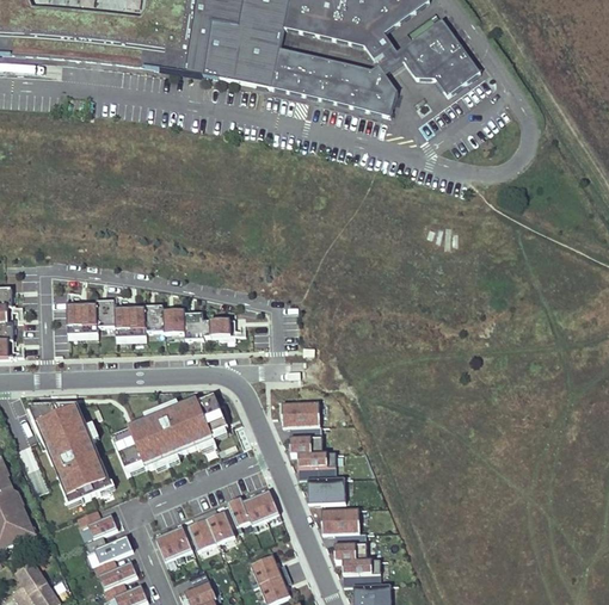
[(123,17),(106,14),(97,13),(78,12),(60,10),(43,8),(28,7),(24,0),(0,0),(0,49),(47,53),(146,63),(203,73),(270,86),(276,63),(277,54),(280,47),(283,26),(365,45),(374,59),(382,53),(393,45),(385,32),(430,1),(429,0),(151,0),(149,8),(142,19),(137,18),(133,18),(123,17)]
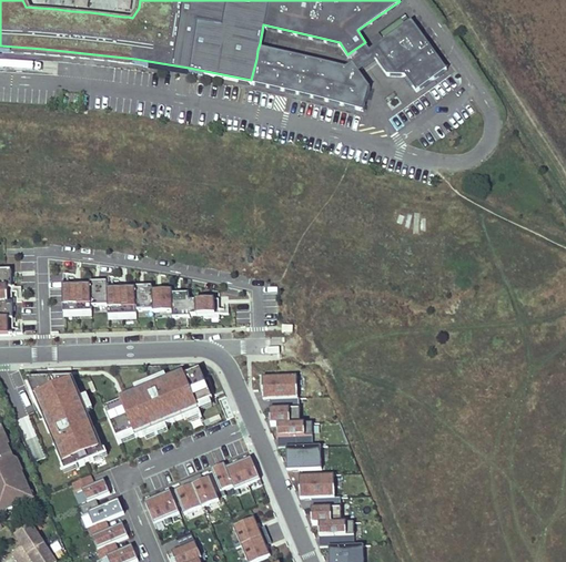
[(134,0),(134,4),(129,12),(29,1),(29,0),(22,0),(26,7),(40,8),(56,9),(72,11),(90,12),(99,13),(114,16),(123,17),(128,17),(132,18),(139,8),(140,0),(134,0)]
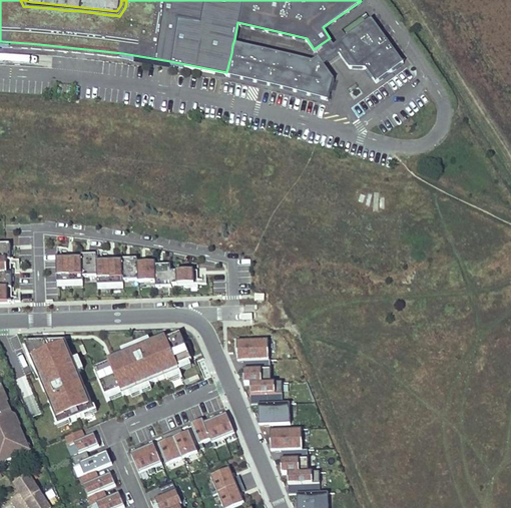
[(371,16),(333,43),(339,51),(349,65),(365,66),(375,80),(403,60),(371,16)]
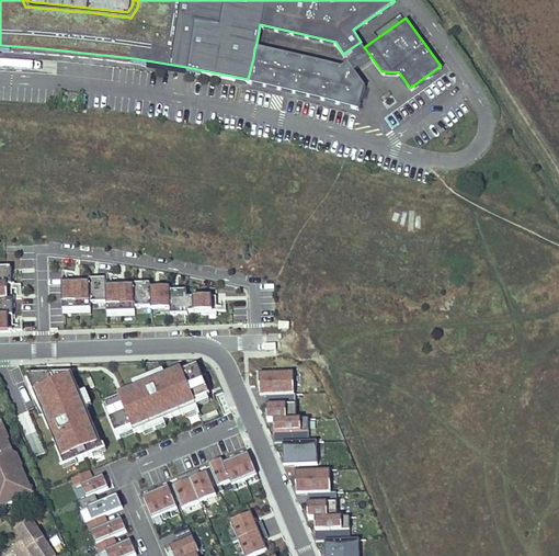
[(364,60),(371,56),(364,47),(361,42),(355,45),(351,48),(355,54),(348,59),(353,68),(364,60)]
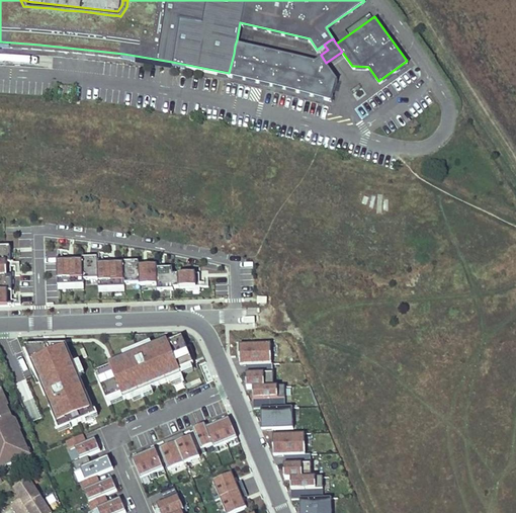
[(235,46),(234,54),(229,73),(267,82),(330,98),(336,77),(326,63),(321,55),(314,59),(237,39),(235,46)]
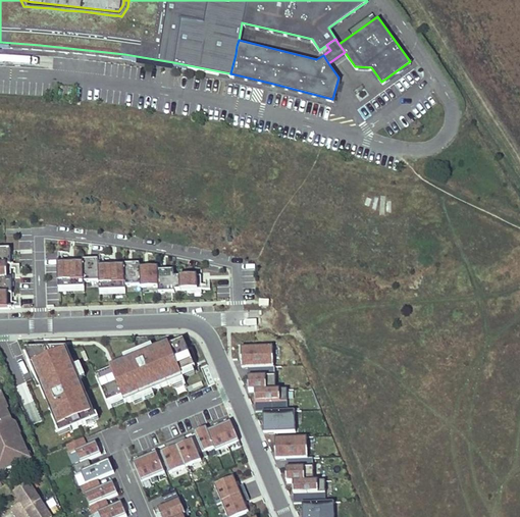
[(9,244),(0,243),(0,303),(10,303),(10,302),(19,302),(19,299),(10,299),(9,265),(18,264),(18,259),(9,260),(9,244)]
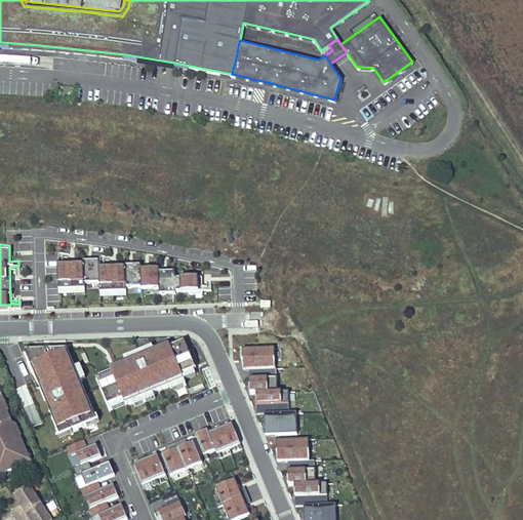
[(61,257),(61,249),(56,249),(57,257),(56,257),(57,285),(82,284),(82,280),(81,256),(61,257)]
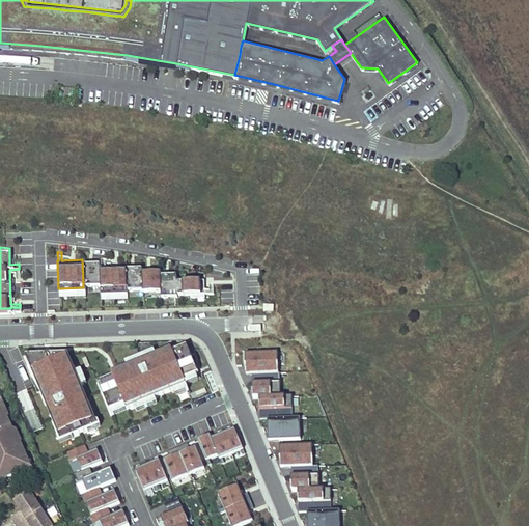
[(99,259),(82,259),(83,283),(100,282),(101,292),(126,291),(126,286),(124,264),(124,263),(105,264),(105,255),(100,255),(101,264),(99,264),(99,259)]
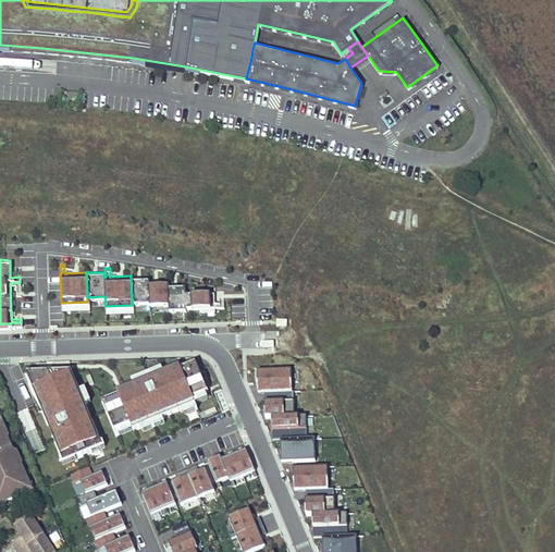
[(147,277),(131,277),(132,301),(148,299),(148,281),(147,277)]
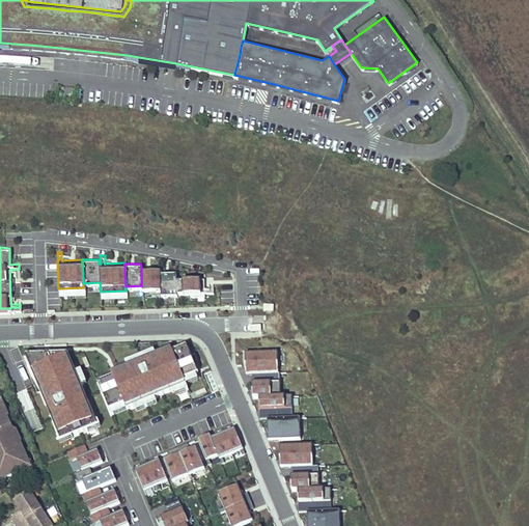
[(159,267),(141,268),(141,285),(141,287),(160,287),(159,271),(159,267)]
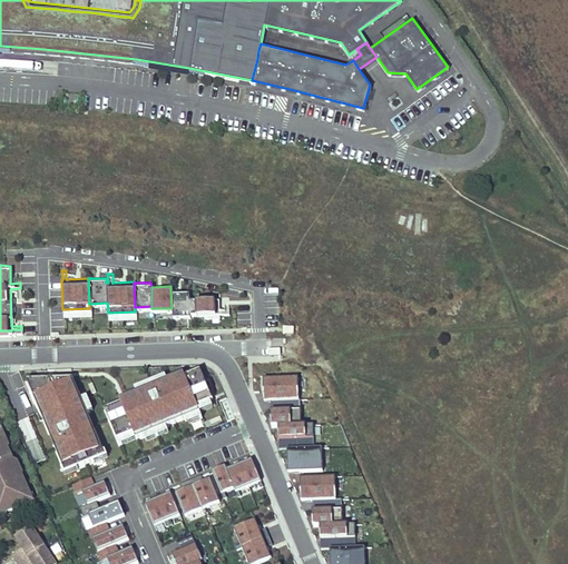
[(188,289),(170,290),(172,308),(172,314),(188,314),(188,312),(188,297),(188,289)]
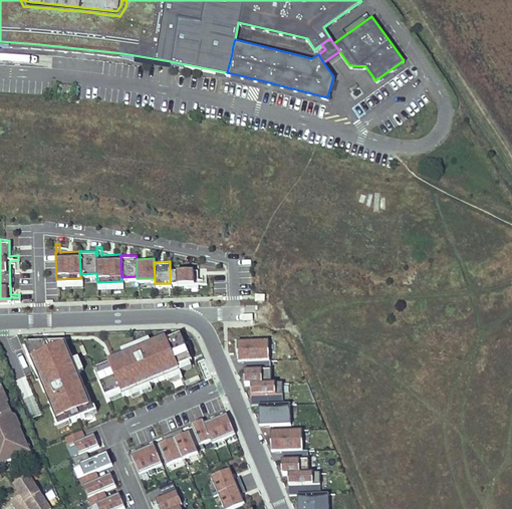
[(196,267),(170,268),(170,281),(205,280),(205,276),(197,276),(196,267)]
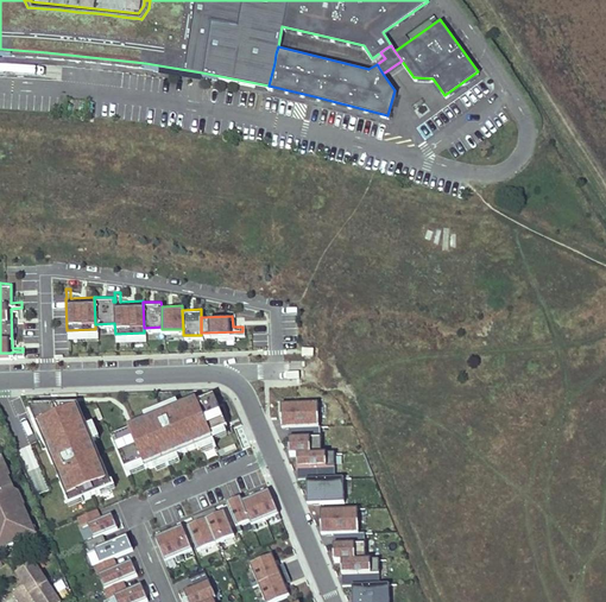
[(226,422),(213,390),(195,397),(197,401),(171,412),(170,410),(156,416),(157,418),(130,430),(131,431),(113,438),(124,464),(141,457),(144,463),(212,436),(209,429),(226,422)]
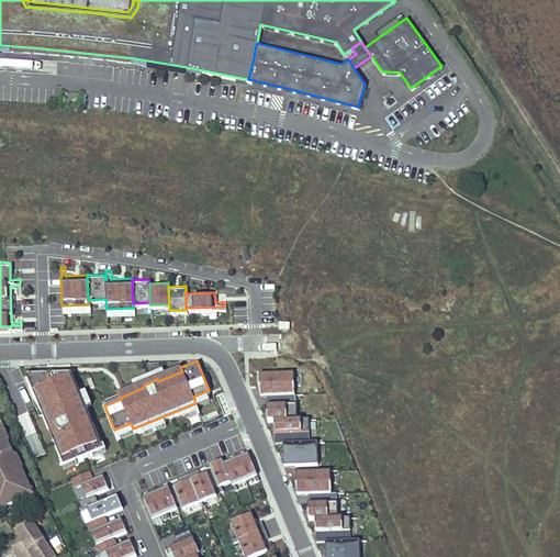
[(292,368),(258,370),(259,382),(275,382),(275,391),(279,391),(293,391),(292,368)]
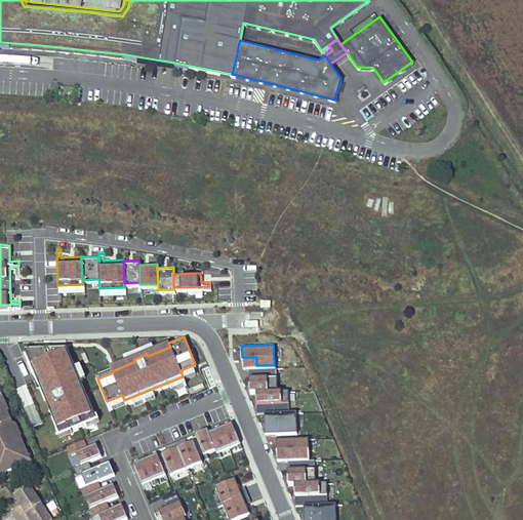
[(94,412),(66,345),(50,346),(27,356),(57,428),(68,424),(69,427),(84,421),(83,417),(94,412)]
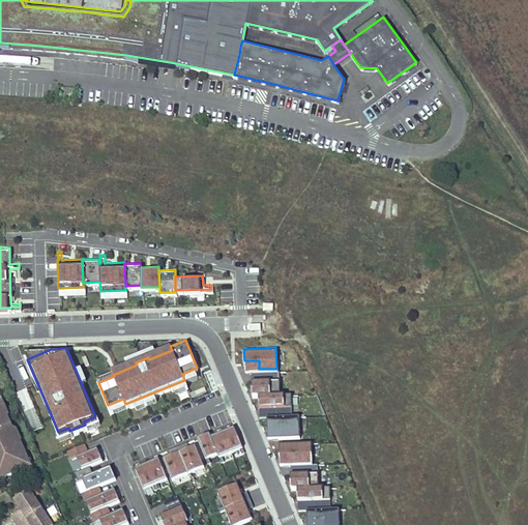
[(251,379),(252,394),(258,394),(279,392),(277,369),(276,369),(263,369),(263,379),(251,379)]
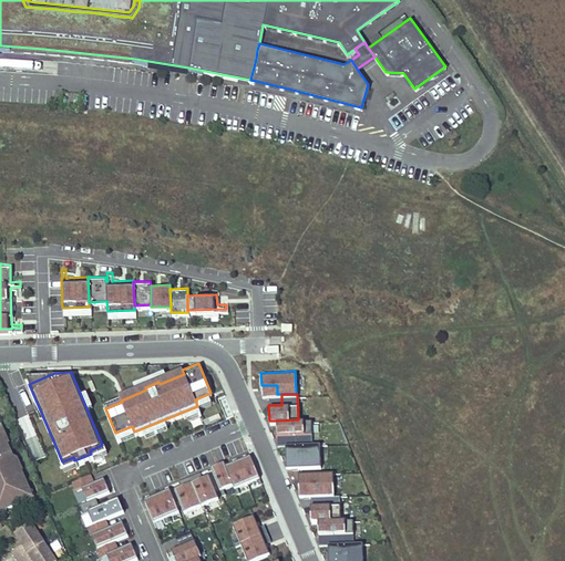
[(298,419),(276,421),(276,433),(291,433),(293,443),(310,442),(309,418),(298,419)]
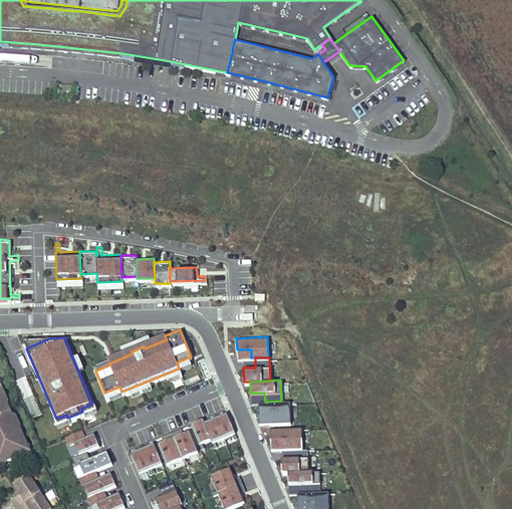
[(6,399),(0,385),(0,460),(15,453),(24,449),(26,444),(17,424),(14,425),(11,418),(13,418),(7,405),(2,407),(0,404),(0,402),(6,399)]
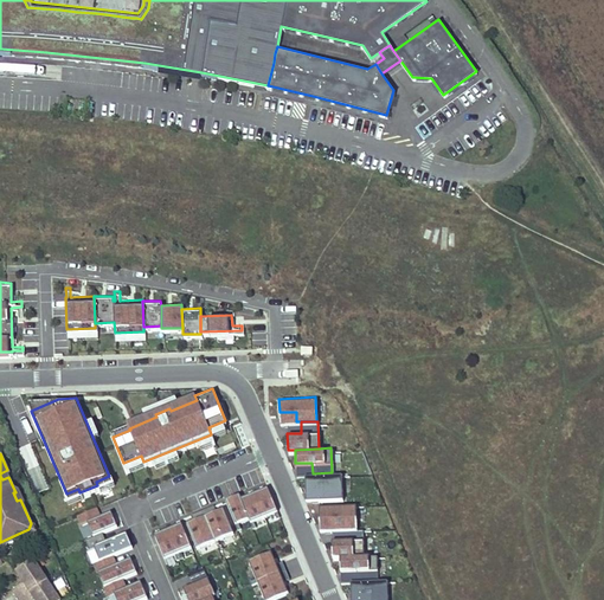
[(313,473),(303,473),(304,488),(321,486),(322,498),(341,497),(340,472),(332,472),(313,473)]
